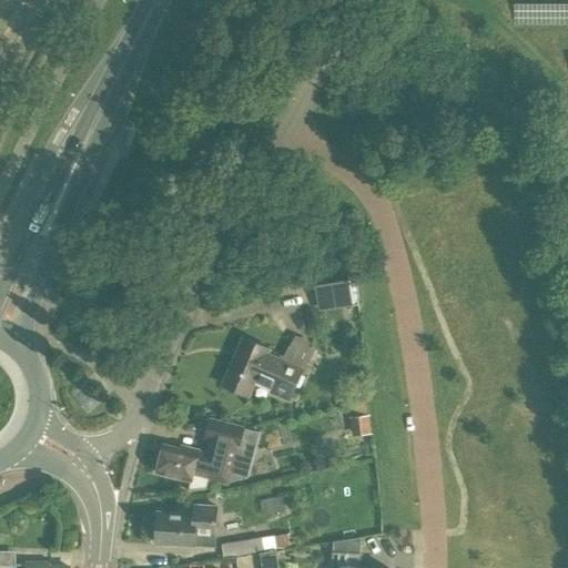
[(290,402),(304,368),(267,352),(269,350),(243,338),(222,385),(247,396),(252,386),(290,402)]
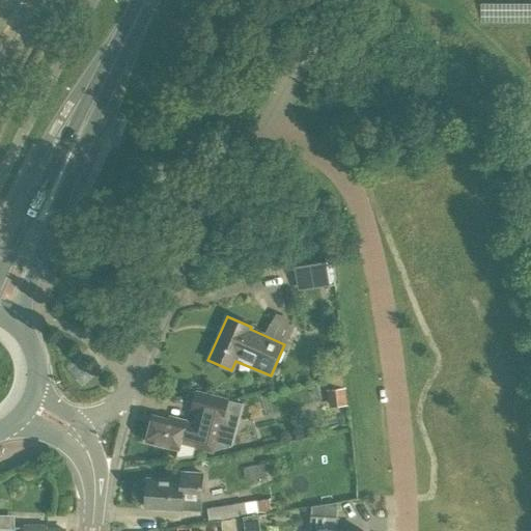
[(333,406),(350,404),(348,384),(332,384),(333,406)]
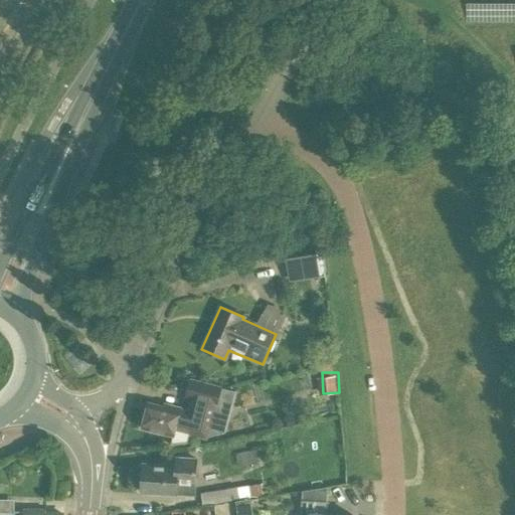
[(207,441),(221,386),(189,379),(185,398),(190,399),(187,410),(165,404),(164,407),(148,403),(142,428),(166,435),(172,436),(171,446),(187,444),(188,437),(207,441)]
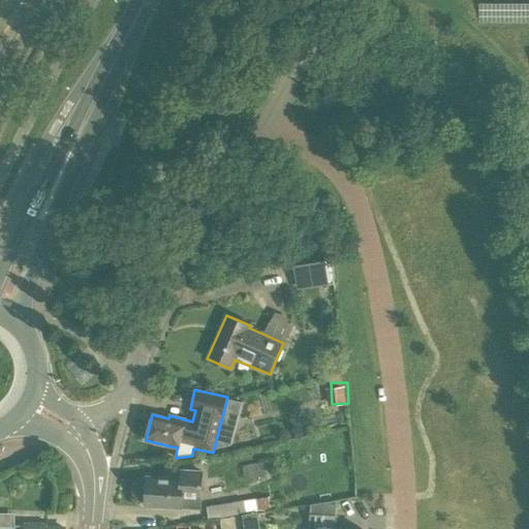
[(246,479),(266,476),(263,462),(243,466),(246,479)]
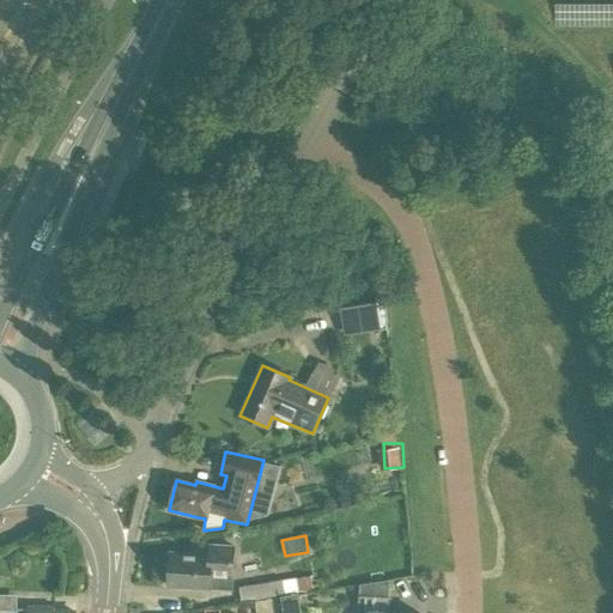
[(232,592),(236,545),(207,544),(207,552),(194,551),(193,556),(171,554),(170,568),(167,570),(165,580),(169,582),(169,586),(207,588),(207,589),(232,592)]
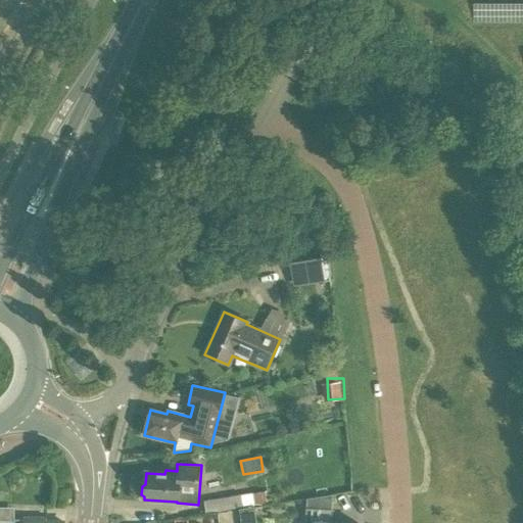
[(205,513),(272,503),(270,490),(203,501),(205,513)]
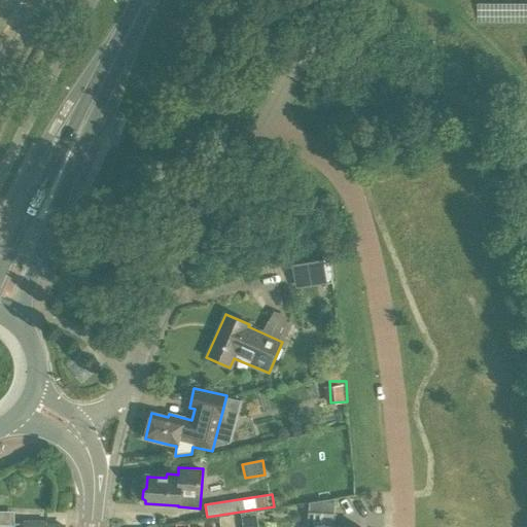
[(311,512),(334,514),(335,499),(309,502),(309,512),(311,512)]
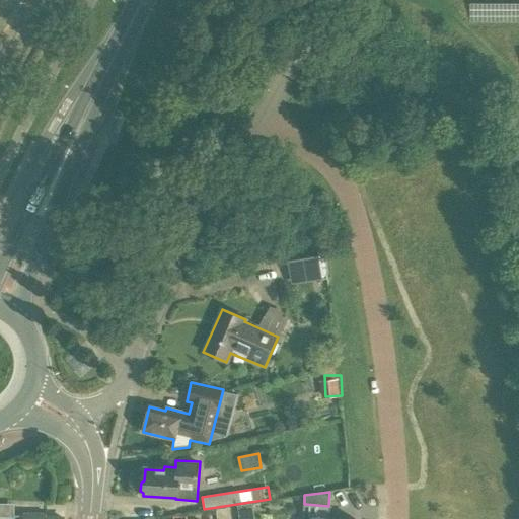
[(63,518),(23,518),(23,516),(14,515),(14,504),(0,503),(0,518),(63,518)]
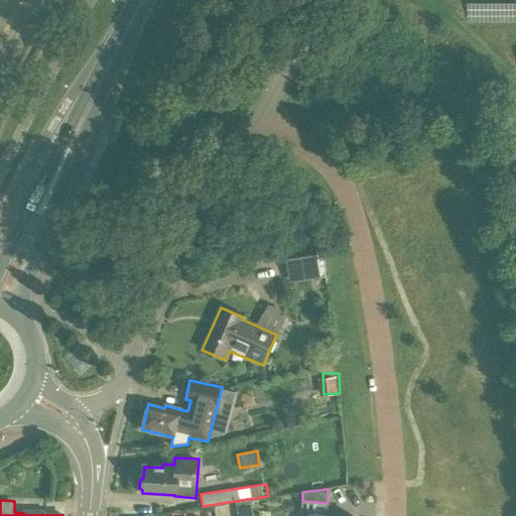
[(251,500),(236,503),(238,515),(253,512),(251,500)]
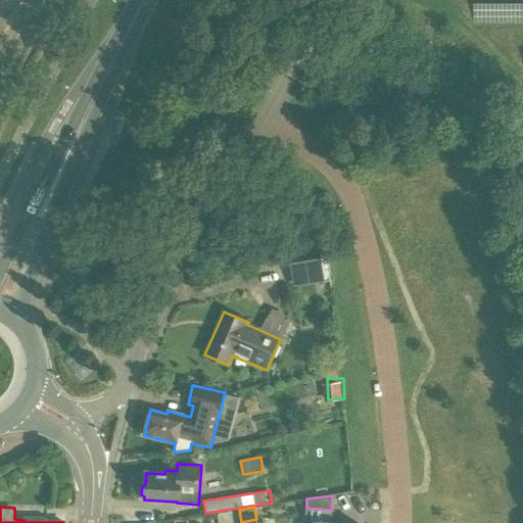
[(308,508),(306,508),(304,522),(336,522),(331,522),(332,510),(331,510),(308,508)]
